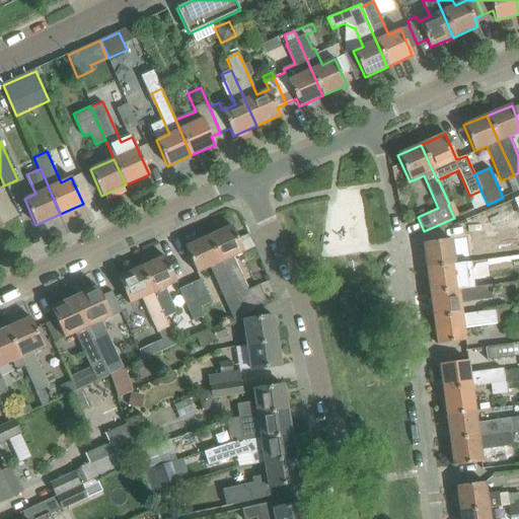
[(0,226),(18,217),(4,186),(0,188),(0,226)]
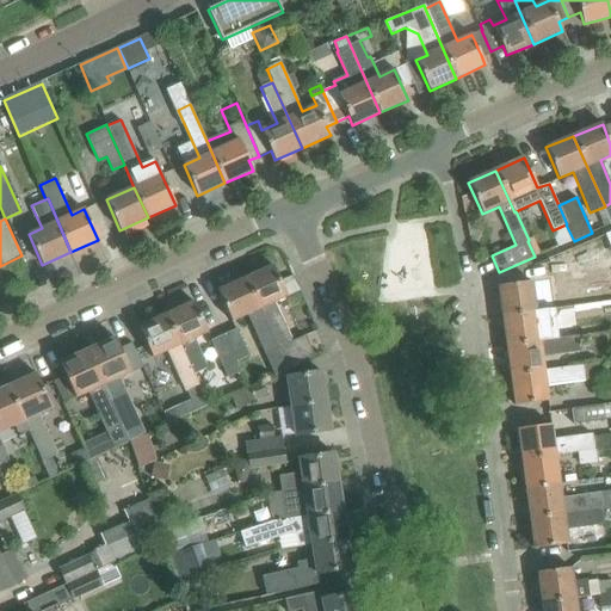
[(273,266),(245,279),(285,366),(313,355),(304,337),(291,343),(273,302),(287,296),(279,281),(273,266)]
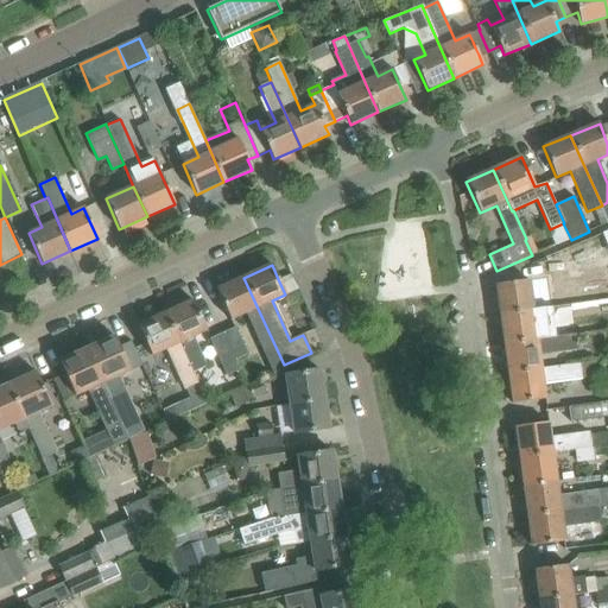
[(284,365),(244,278),(216,290),(230,321),(246,314),(271,371),(284,365)]
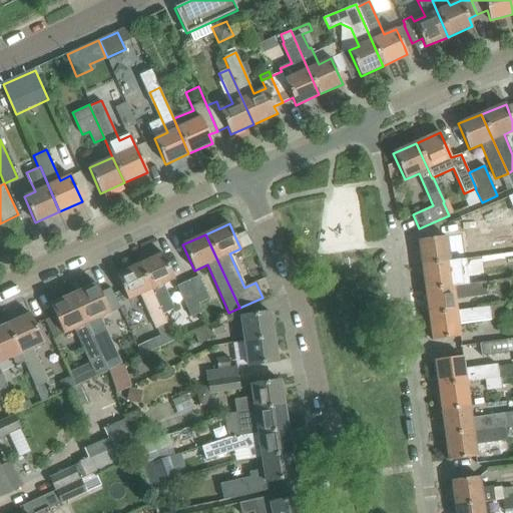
[(419,240),(422,266),(449,262),(446,236),(419,240)]
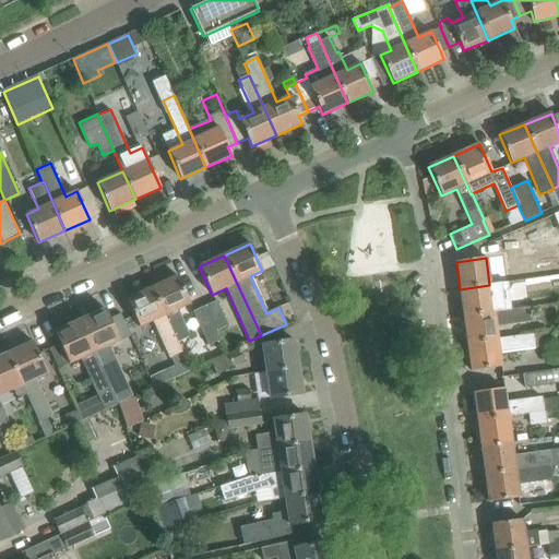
[(177,276),(152,288),(174,336),(176,342),(189,335),(178,310),(190,305),(177,276)]
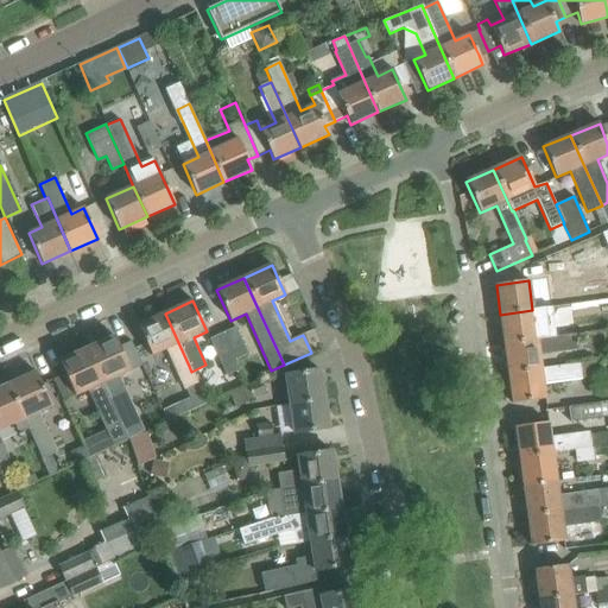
[(500,315),(504,342),(536,339),(532,310),(500,315)]
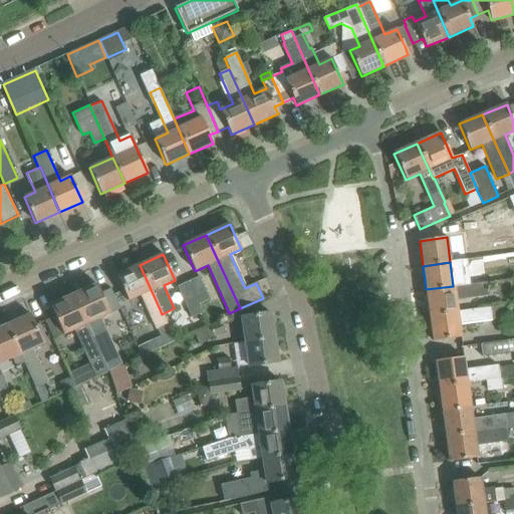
[(160,309),(140,265),(116,275),(129,301),(142,295),(150,314),(160,309)]
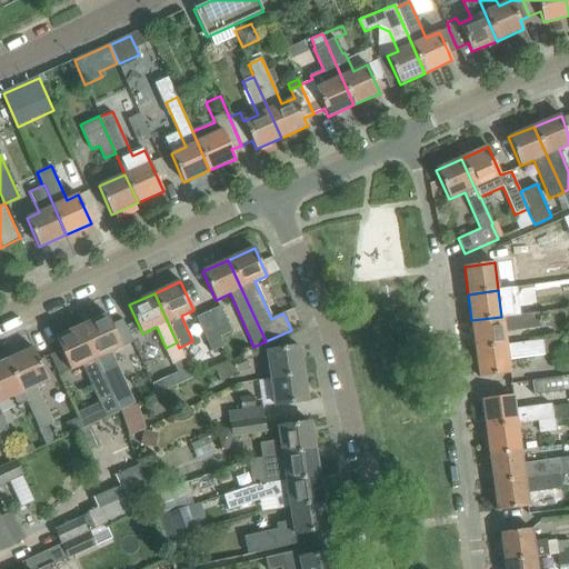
[(220,308),(207,313),(218,338),(219,337),(231,331),(220,308)]
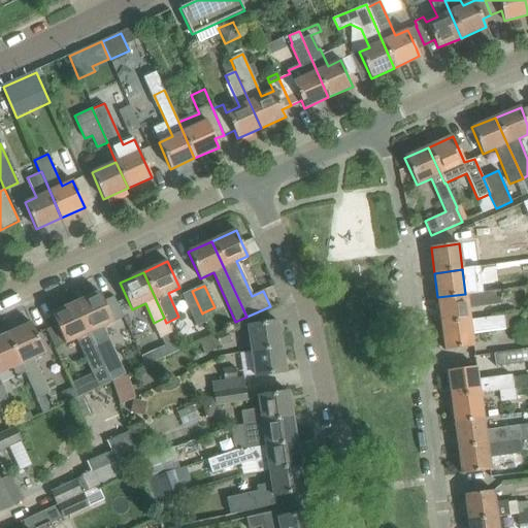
[(437,297),(441,323),(469,319),(467,308),(501,303),(499,290),(466,294),(465,294),(437,297)]
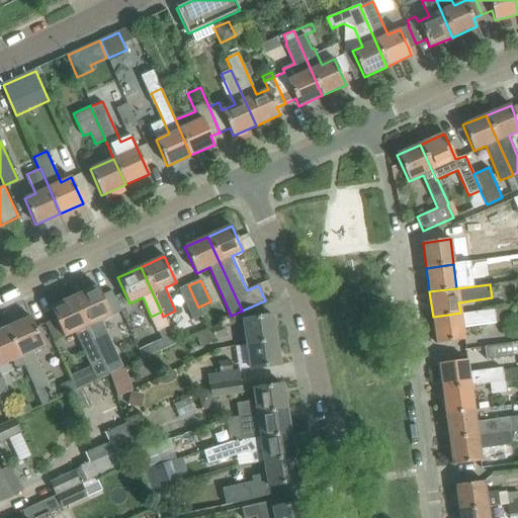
[(198,308),(188,285),(179,290),(193,319),(203,314),(199,307),(198,308)]
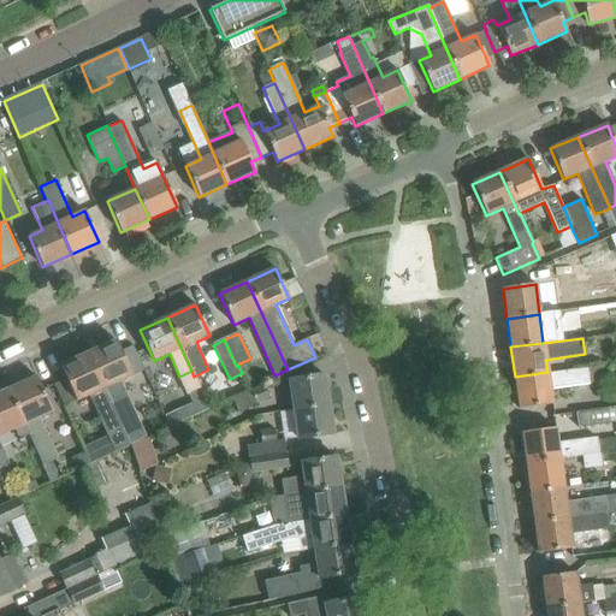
[(116,341),(88,354),(129,445),(140,440),(144,438),(119,383),(132,377),(116,341)]
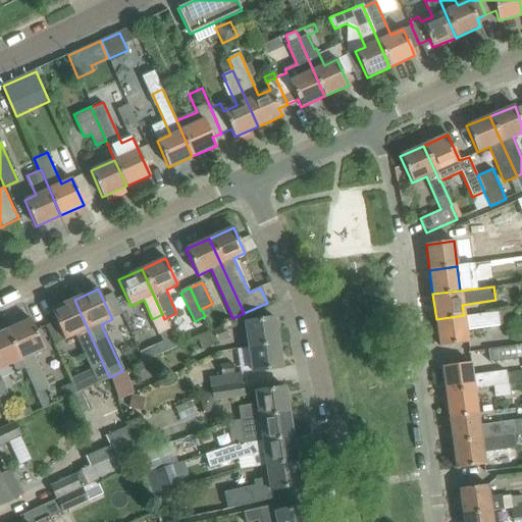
[(109,377),(74,300),(51,310),(64,341),(74,335),(97,382),(109,377)]
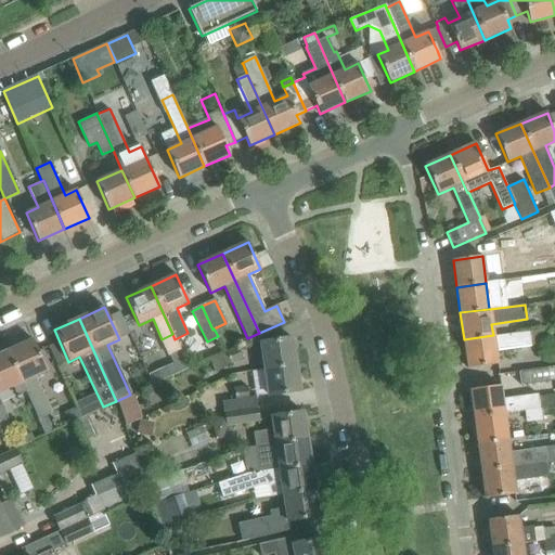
[(493,335),(464,339),(467,369),(498,364),(495,350),(531,346),(543,344),(541,330),(493,336),(493,335)]
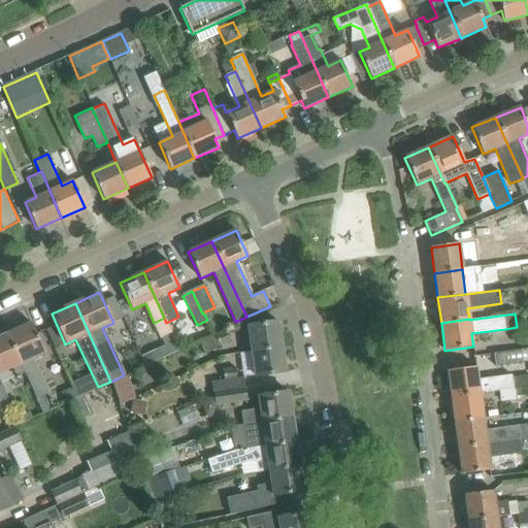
[(248,326),(252,352),(282,347),(278,322),(248,326)]
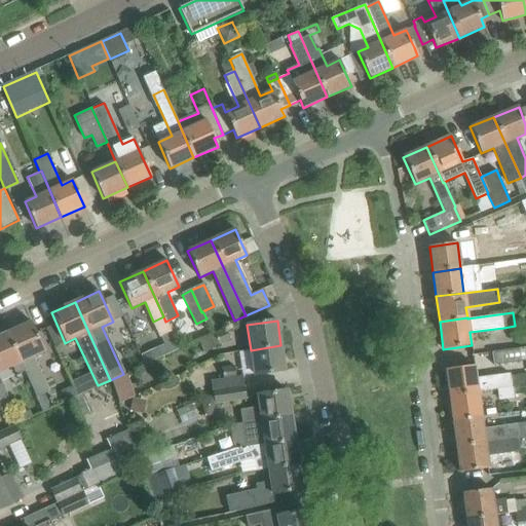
[(31,322),(7,333),(25,371),(36,397),(49,390),(34,357),(44,351),(31,322)]
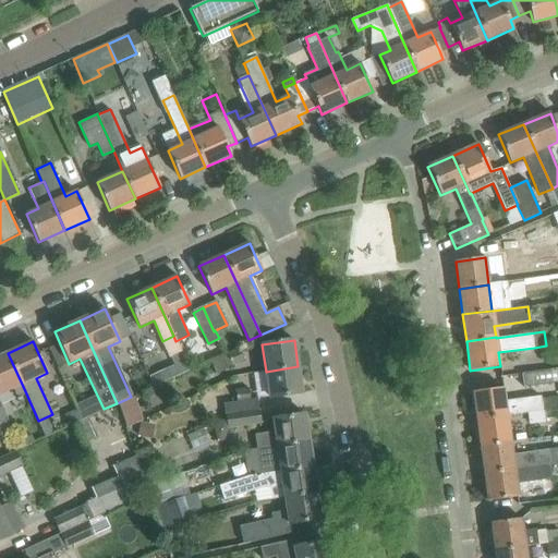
[(195,367),(198,377),(218,367),(219,371),(243,360),(238,348),(195,367)]
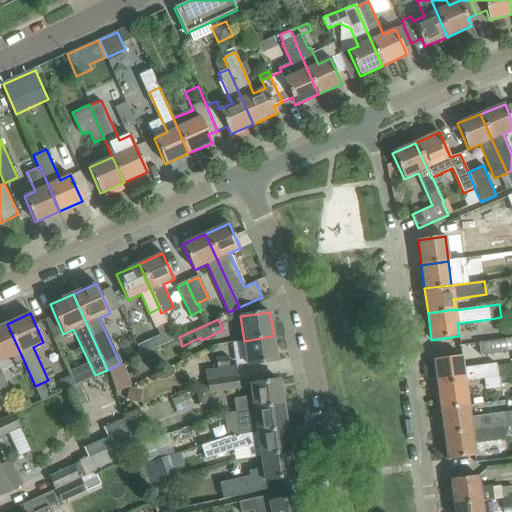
[(0,398),(0,399),(1,398),(3,403),(13,399),(0,371),(0,361),(11,357),(15,365),(24,361),(7,324),(0,326),(0,398)]
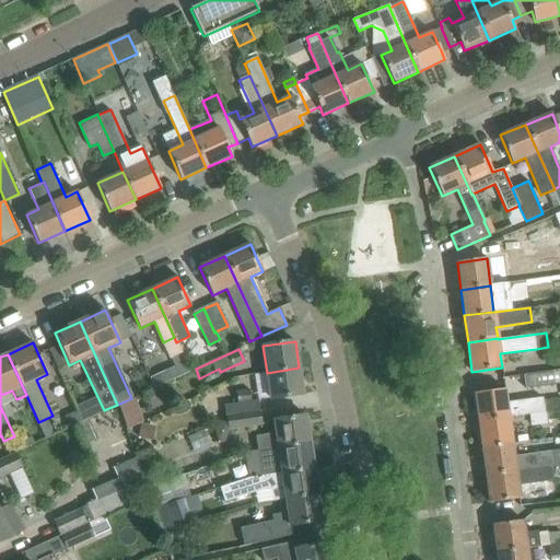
[(190,371),(186,360),(174,365),(166,369),(172,380),(190,371)]
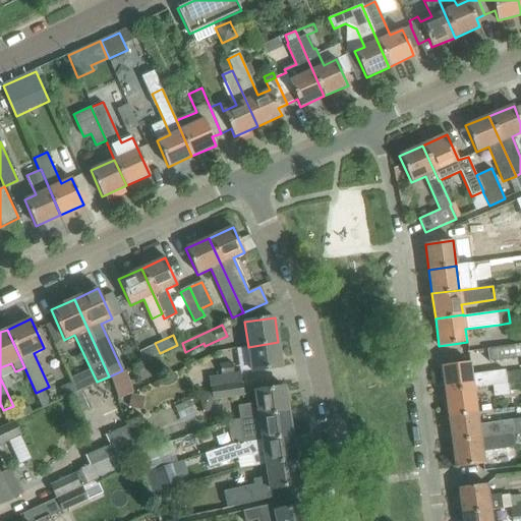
[(278,342),(248,347),(251,371),(282,367),(278,342)]
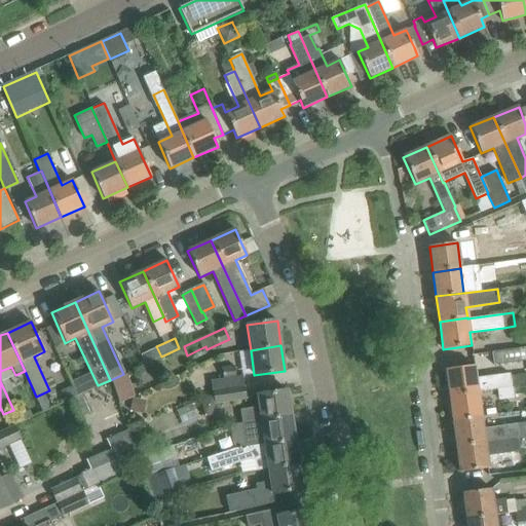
[(525,347),(491,352),(493,365),(525,360),(525,347)]
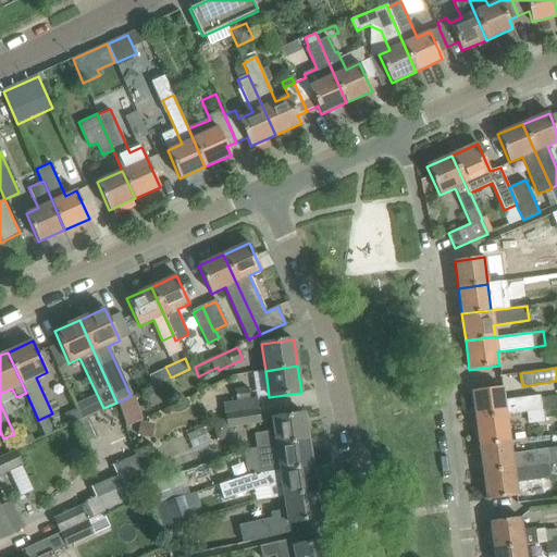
[(257,399),(250,400),(248,387),(234,388),(235,401),(223,403),(224,419),(212,422),(215,441),(223,441),(227,429),(261,423),(257,399)]
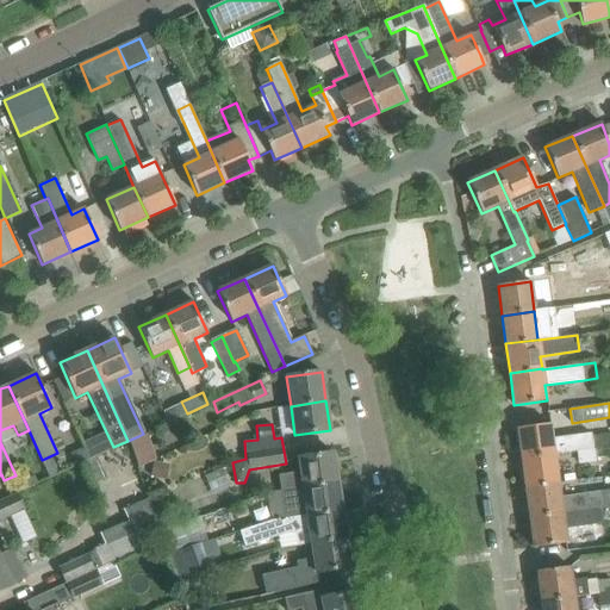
[(517,429),(521,458),(554,453),(554,454),(577,450),(577,449),(593,447),(593,449),(609,446),(609,433),(591,436),(590,433),(552,439),(551,424),(517,429)]
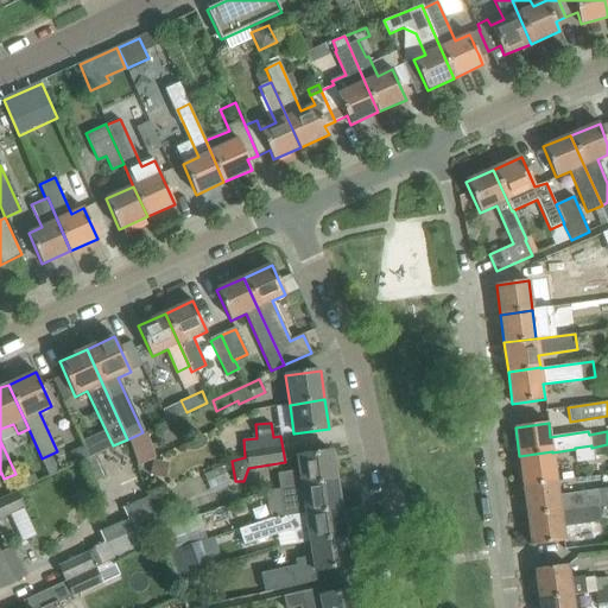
[(138,435),(127,439),(137,468),(152,460),(143,432),(138,435)]
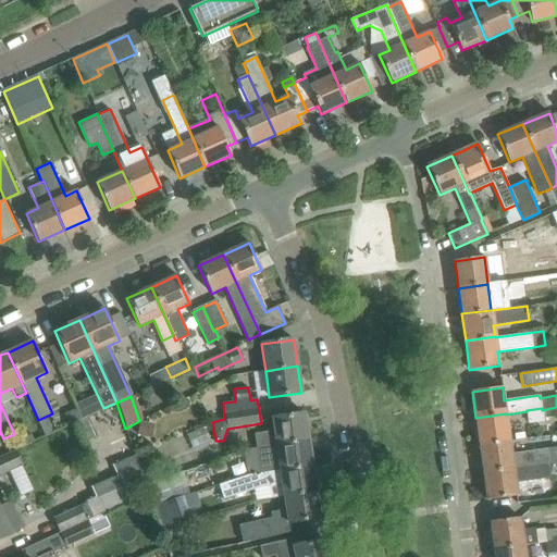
[(544,421),(542,410),(542,408),(527,410),(527,411),(529,423),(544,421)]
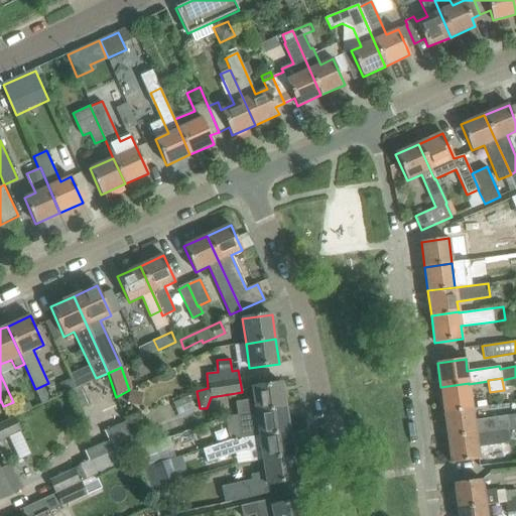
[(235,402),(237,415),(256,412),(285,407),(282,383),(252,388),(254,399),(235,402)]
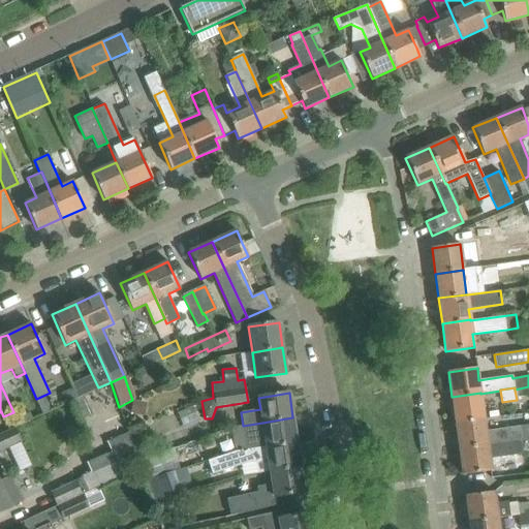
[(452,397),(456,423),(484,418),(480,394),(480,393),(452,397)]
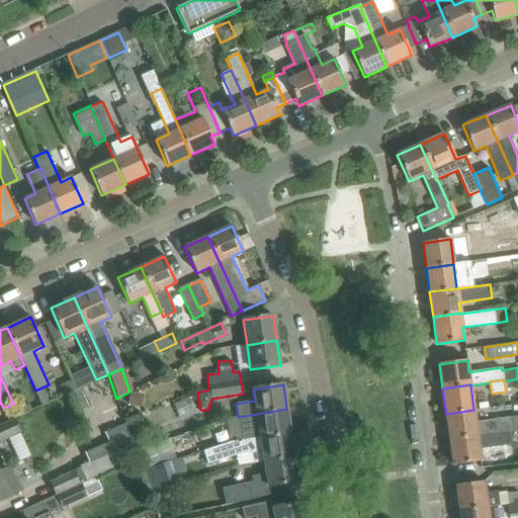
[(29,404),(20,408),(22,414),(32,410),(29,404)]
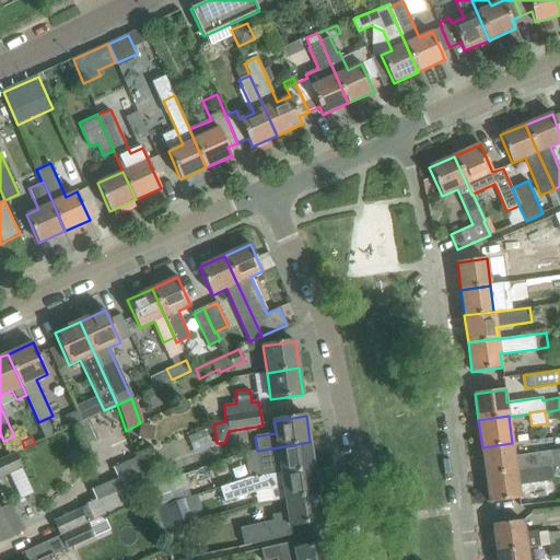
[(278,447),(257,451),(261,477),(281,474),(314,469),(310,442),(278,447)]
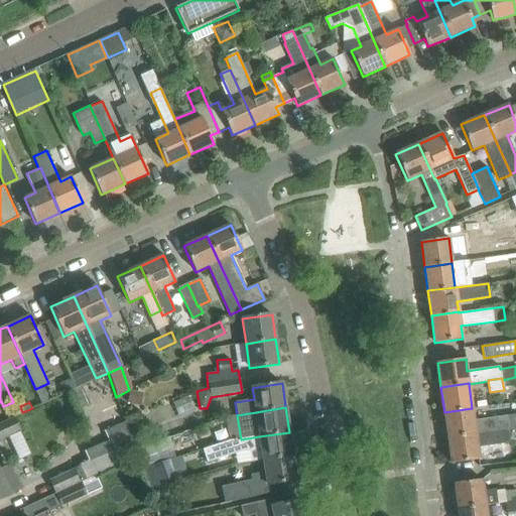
[(444,412),(447,437),(508,428),(507,415),(474,420),(472,408),(444,412)]
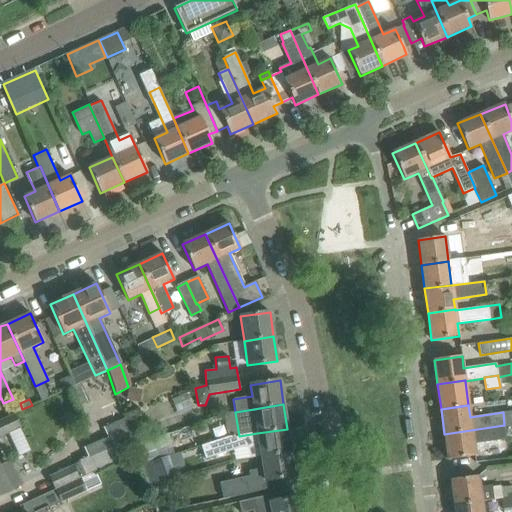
[(0,434),(19,426),(14,414),(0,420),(0,434)]
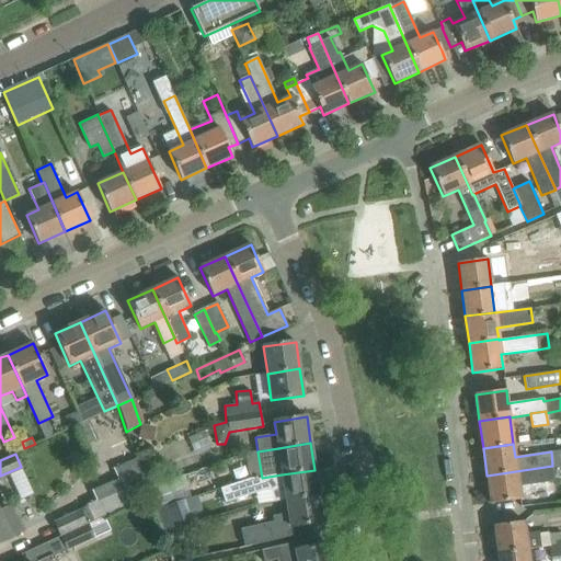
[(81,508),(88,524),(149,496),(142,480),(144,480),(135,458),(113,468),(117,478),(91,490),(95,501),(84,505),(86,507),(81,508)]
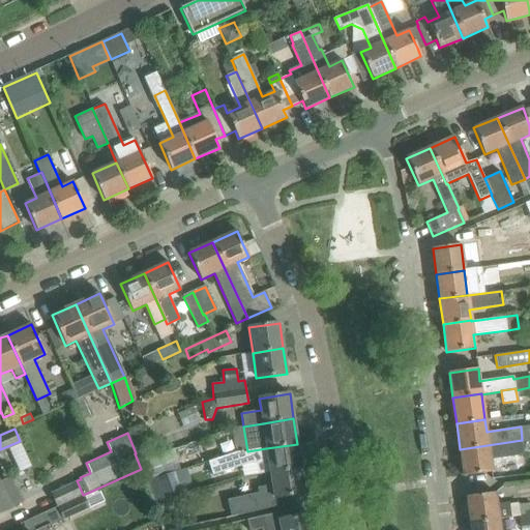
[(522,440),(460,449),(464,476),(492,472),(490,459),(524,454),(522,440)]
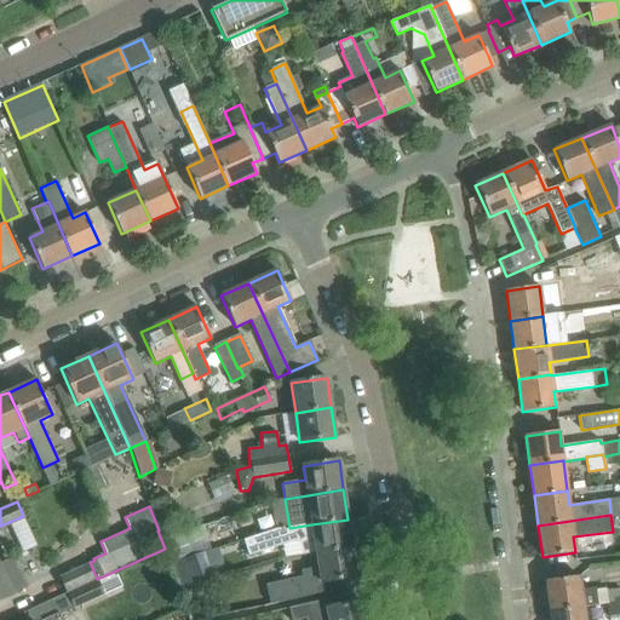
[(306,555),(316,552),(351,547),(348,520),(311,524),(290,528),(275,530),(245,540),(250,556),(294,543),(304,541),(306,555)]
